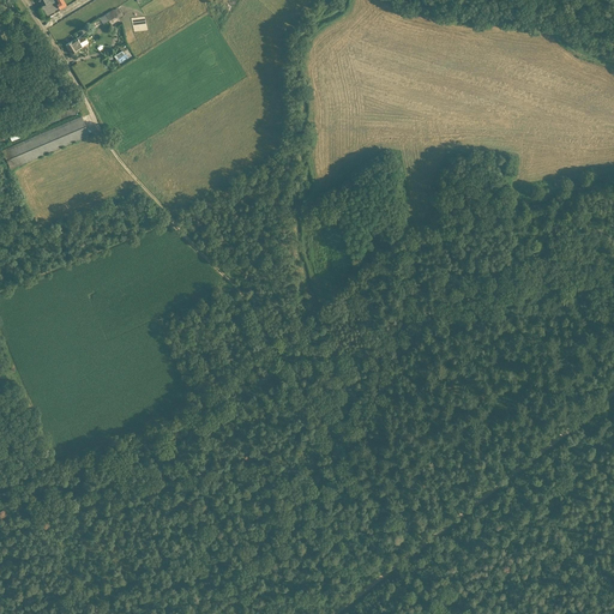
[(118,14),(115,11),(113,8),(104,14),(98,18),(102,24),(108,20),(118,16),(118,14)]
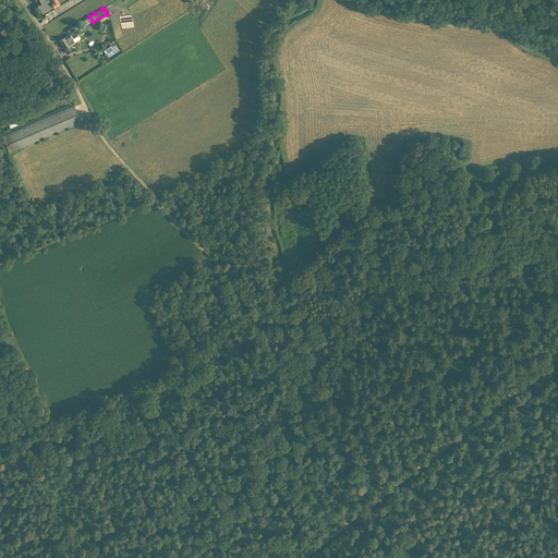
[(93,23),(83,29),(85,34),(96,27),(93,23)]
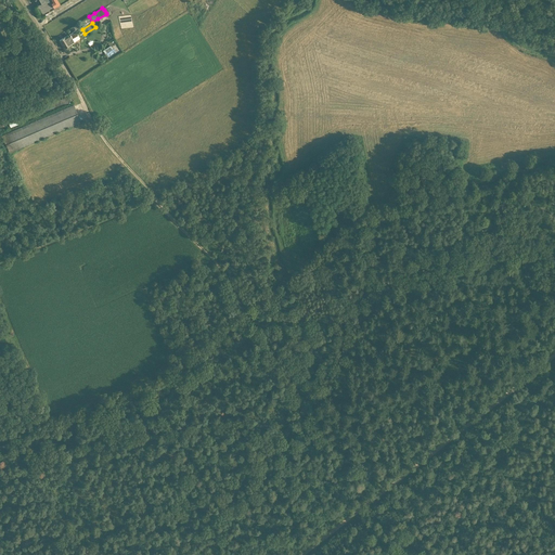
[(78,36),(75,30),(60,40),(64,49),(75,42),(73,38),(78,36)]
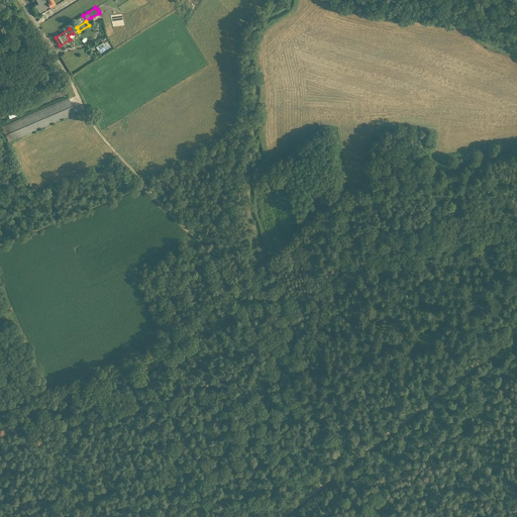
[(65,89),(17,109),(20,115),(68,95),(65,89)]
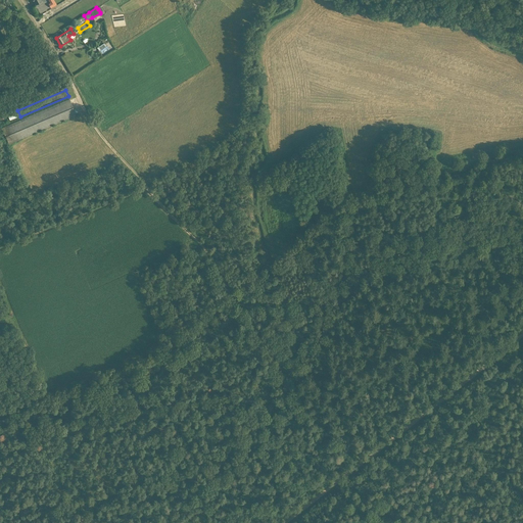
[(69,99),(2,128),(9,143),(77,114),(69,99)]
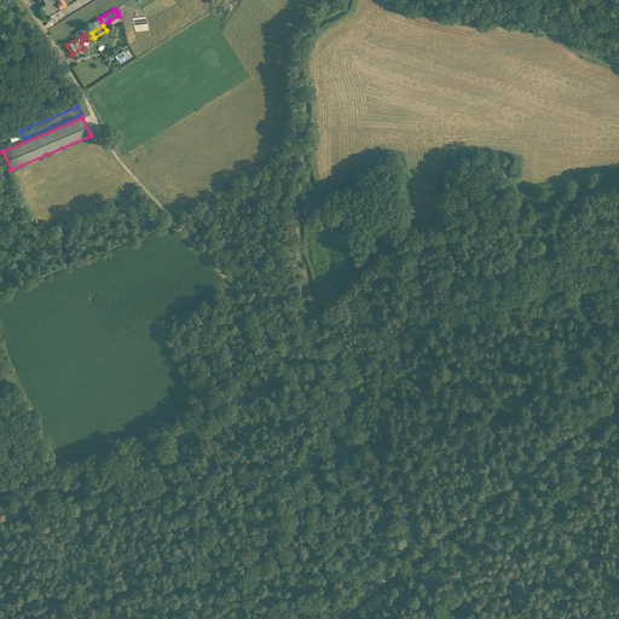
[(12,143),(23,138),(19,132),(10,136),(12,143)]
